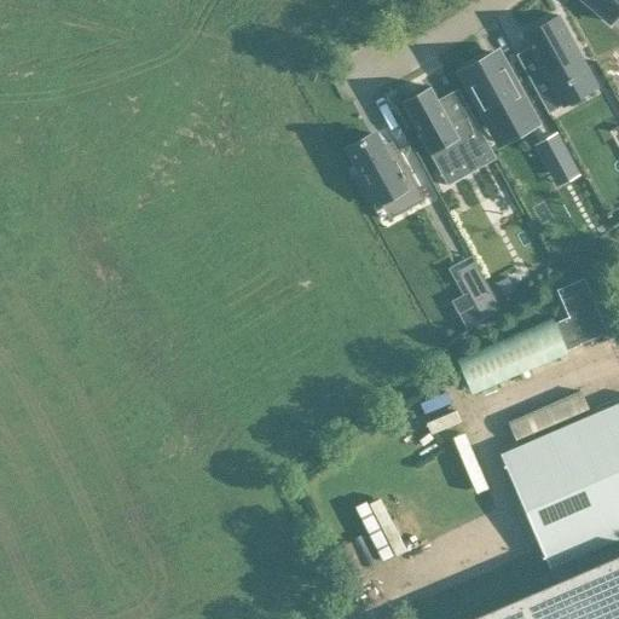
[(618,0),(584,0),(609,22),(618,10),(618,0)]
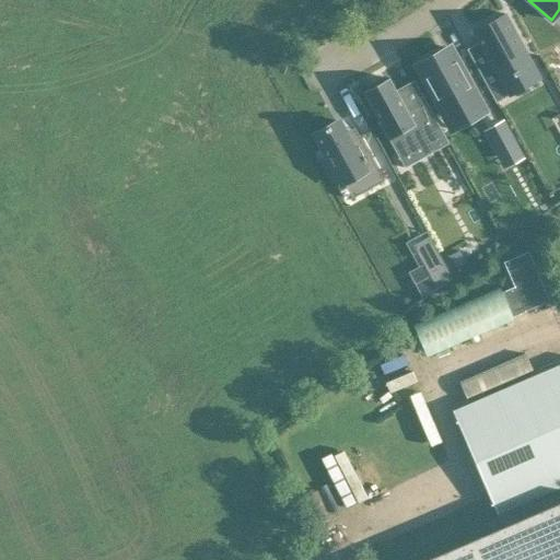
[(480,42),(466,49),(496,103),(511,95),(502,80),(513,73),(514,77),(518,74),(517,71),(532,63),(504,13),(474,31),(480,42)]
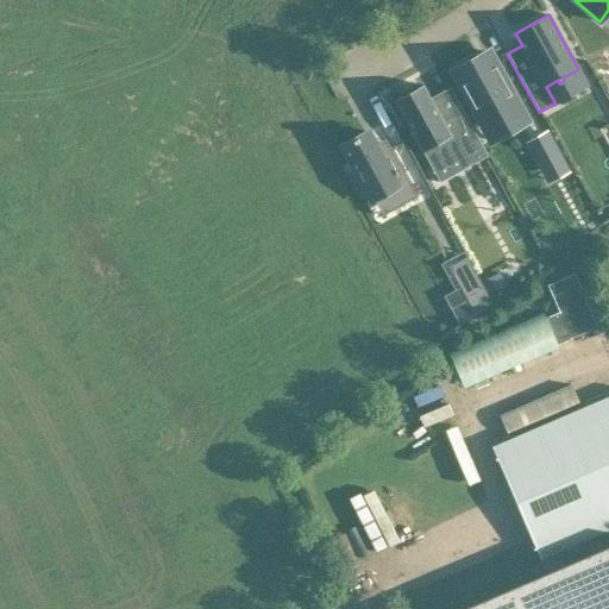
[(488,52),(454,70),(485,126),(507,114),(513,125),(522,119),(525,124),(526,123),(523,119),(526,118),(516,99),(514,100),(488,52)]
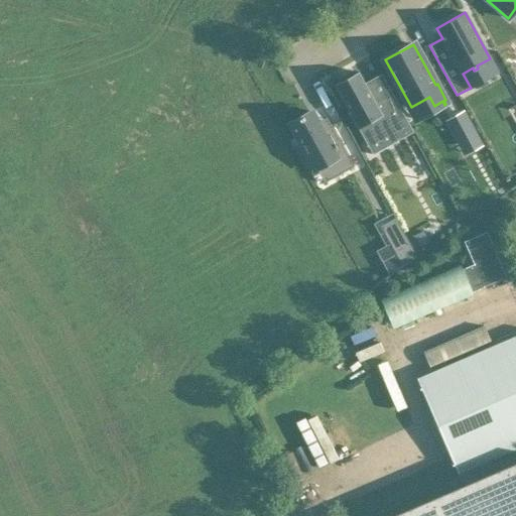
[(358,72),(335,85),(366,142),(387,130),(394,143),(413,132),(381,74),(365,84),(358,72)]
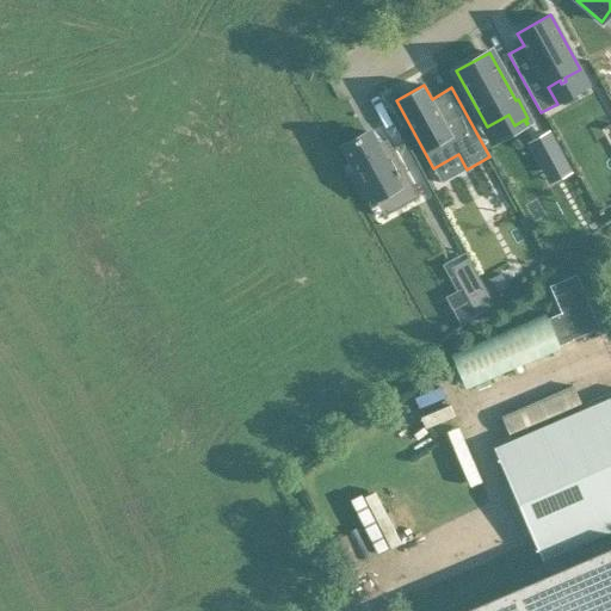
[(353,141),(344,147),(350,158),(349,158),(356,171),(372,199),(386,192),(386,193),(387,192),(393,204),(394,204),(396,208),(412,199),(412,201),(419,197),(390,146),(388,142),(378,148),(376,144),(369,131),(353,141)]
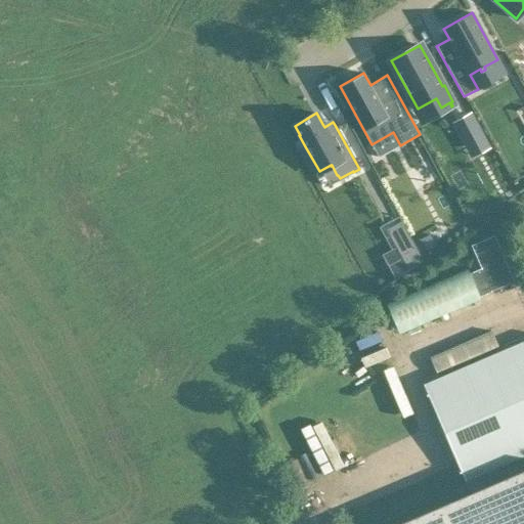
[(470,116),(452,125),(466,147),(483,138),(470,116)]
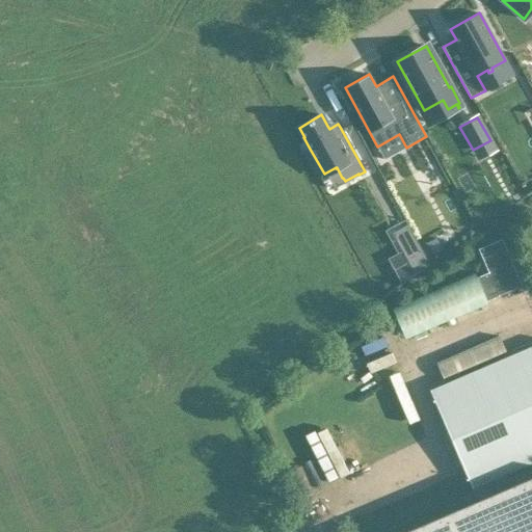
[(407,222),(392,232),(416,274),(430,264),(407,222)]
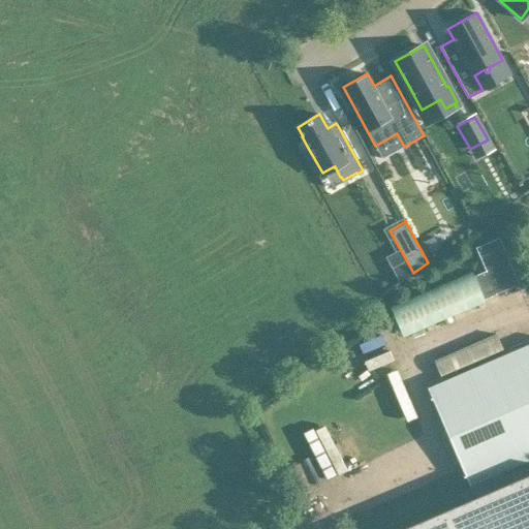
[(472,272),(395,305),(408,335),(485,302),(484,300),(520,284),(499,237),(475,247),(486,271),(473,276),(472,272)]
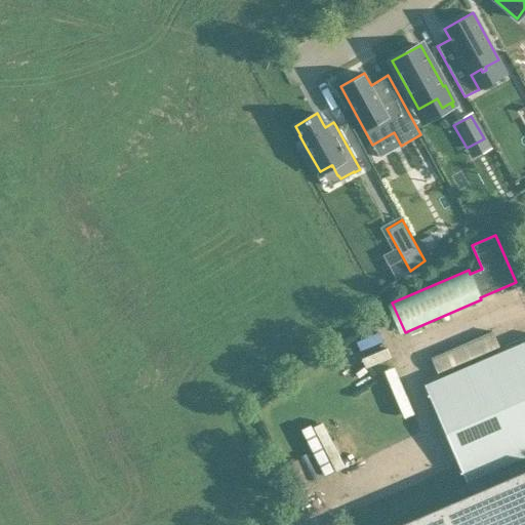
[(432,354),(437,370),(501,347),(495,330),(432,354)]
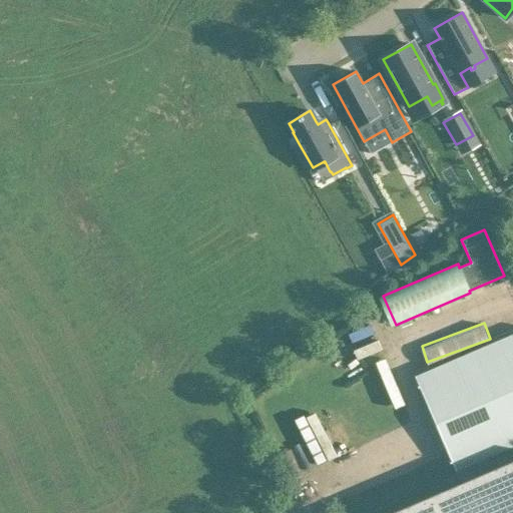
[(512,445),(512,334),(415,376),(455,470),(512,445)]
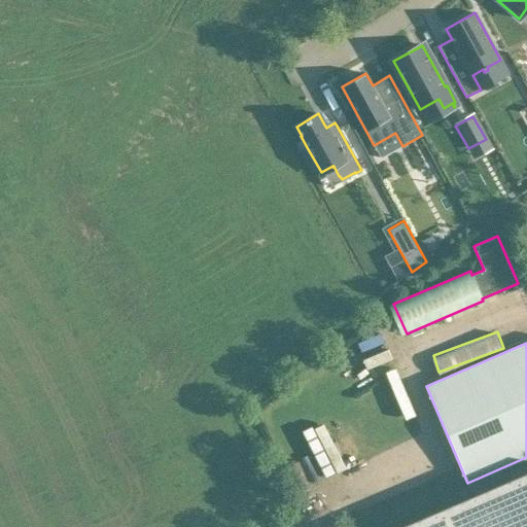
[(526,526),(526,470),(396,526),(526,526)]
